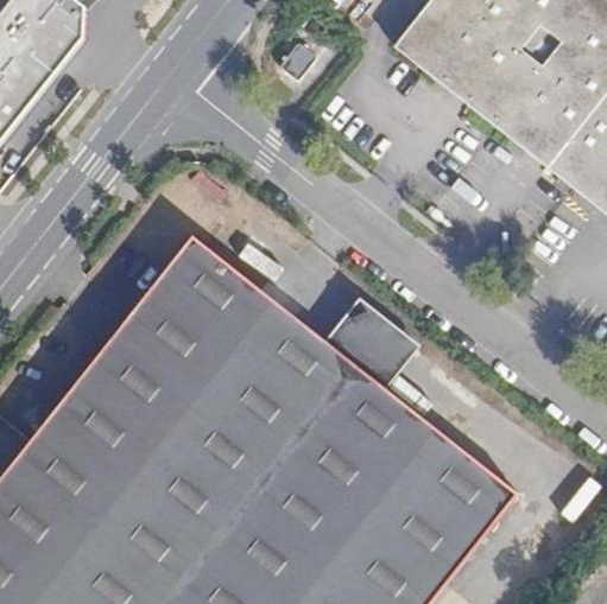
[(2,0),(0,2),(0,159),(58,87),(93,43),(94,12),(78,0),(2,0)]
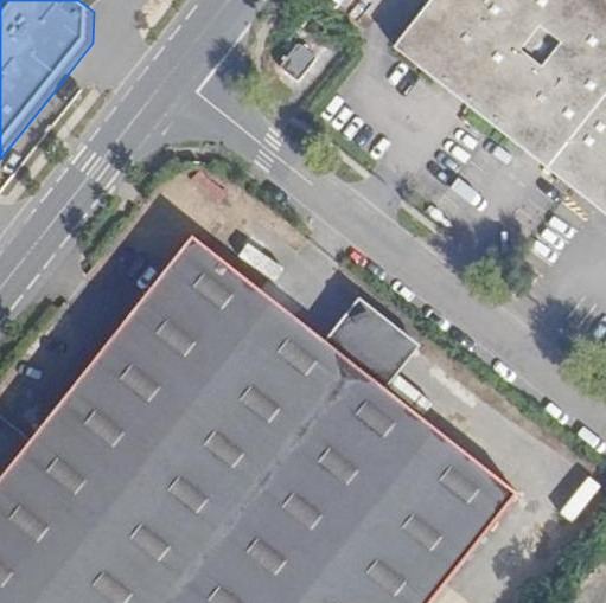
[(433,0),(397,46),(452,89),(605,210),(605,0),(433,0)]
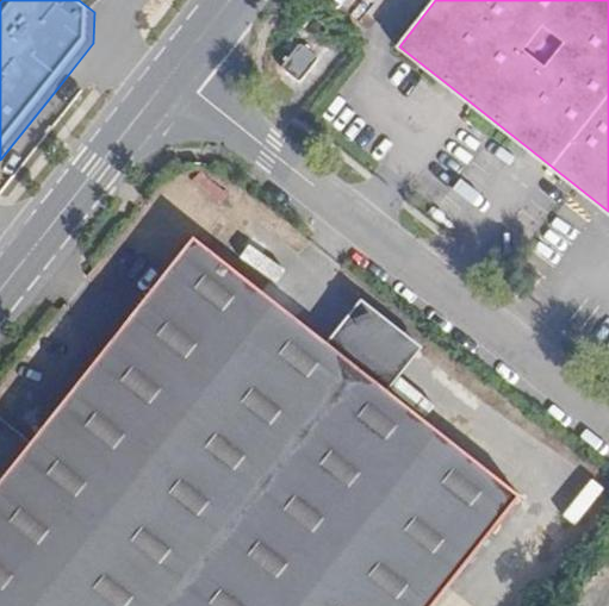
[(319,55),(302,42),(283,67),(300,80),(319,55)]
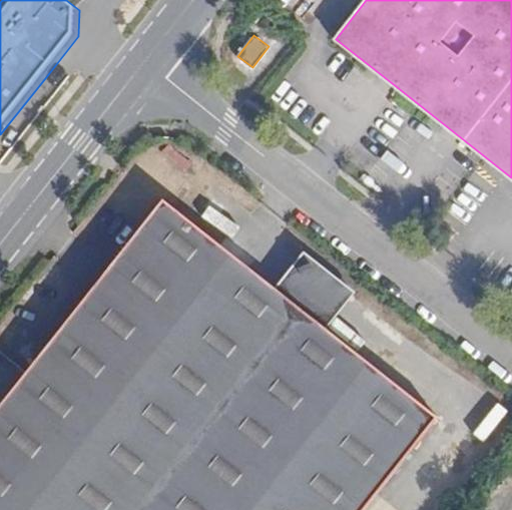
[(328,330),(278,290),(161,199),(0,402),(0,509),(368,509),(442,418),(328,330)]
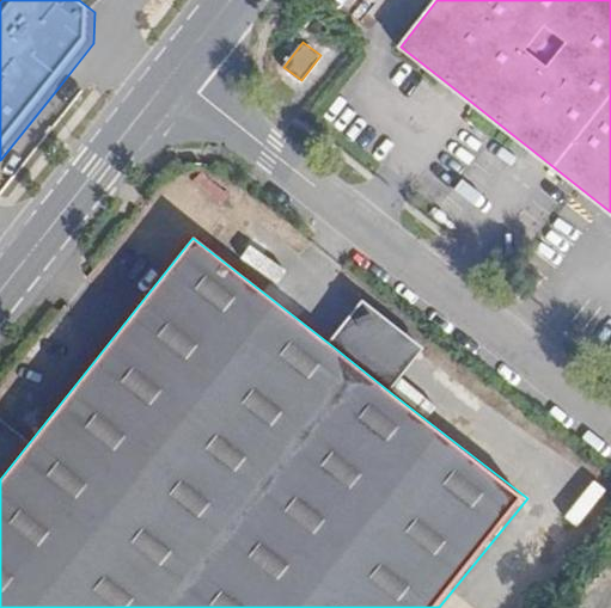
[(366,302),(331,345),(391,393),(426,351),(366,302)]
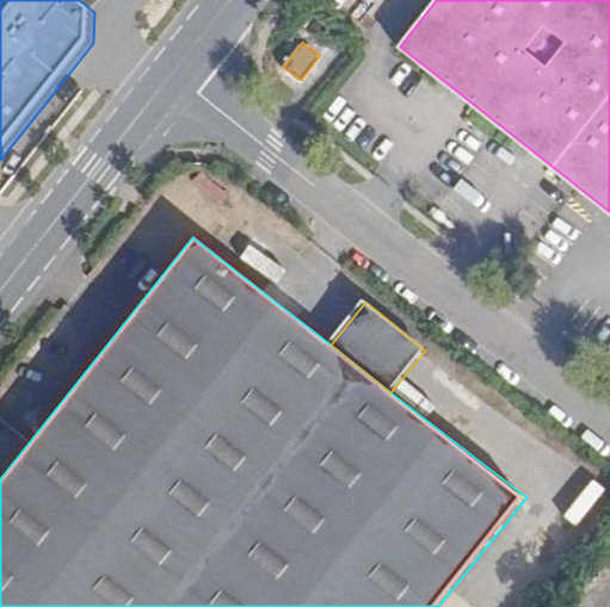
All buildings are outlined.
